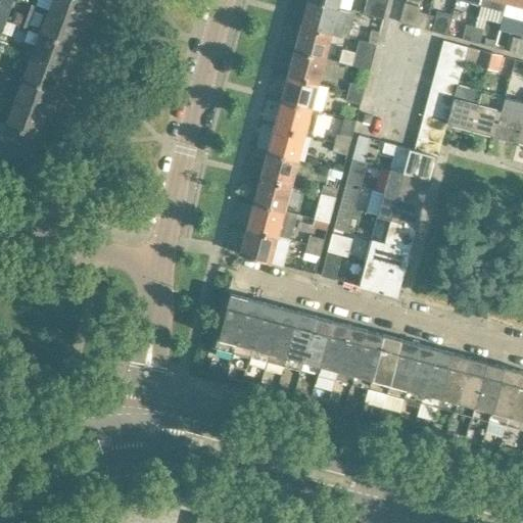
[(0,0),(0,17),(4,19),(11,0),(0,0)]
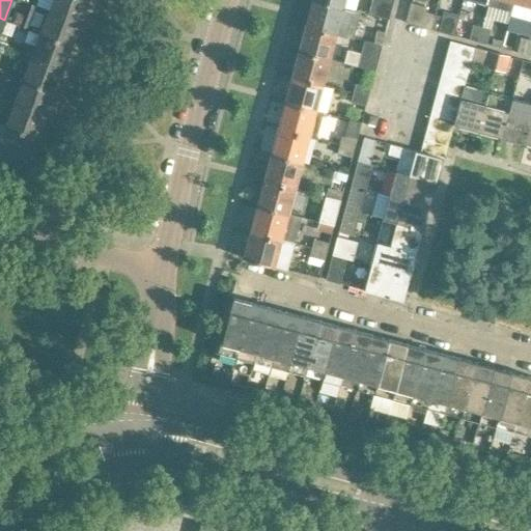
[(80,22),(88,0),(52,0),(49,10),(80,22)]
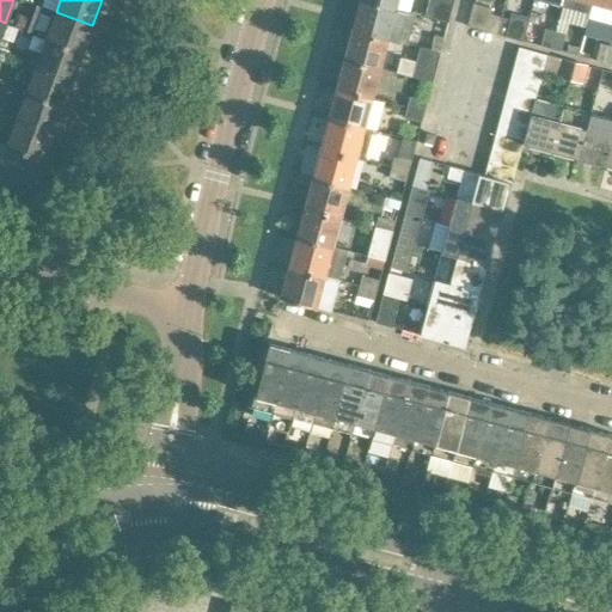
[(363,0),(359,0),(352,29),(387,38),(408,43),(415,13),(409,12),(396,8),(363,0)]
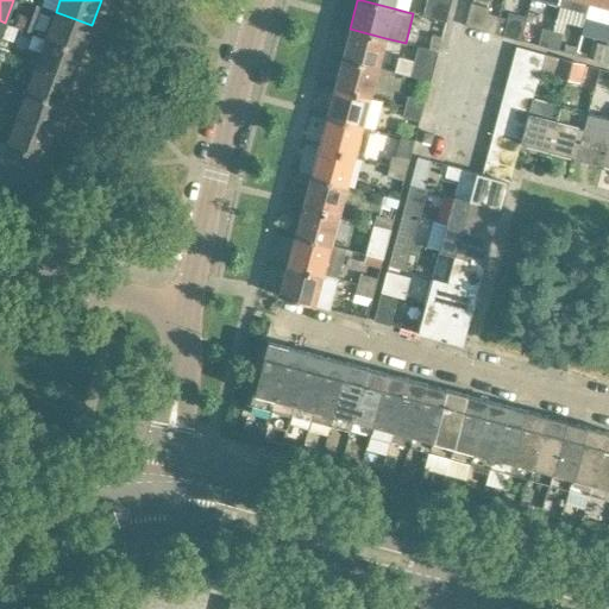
[(362,0),(394,8),(407,12),(409,0),(362,0)]
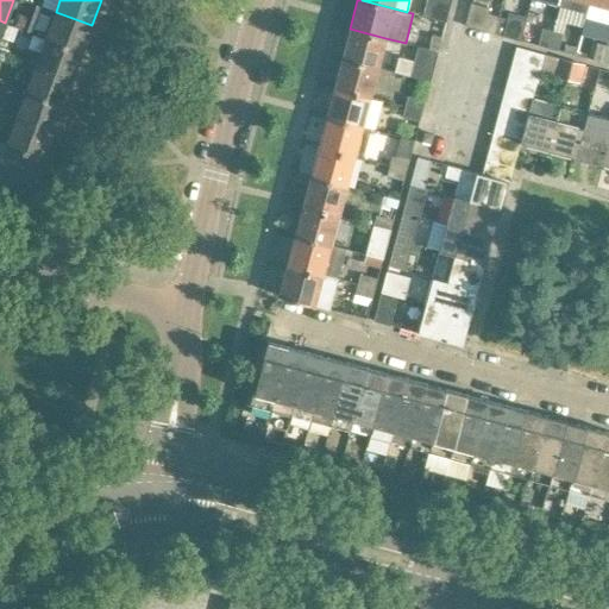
[(446,22),(451,0),(426,0),(422,16),(424,17),(446,22)]
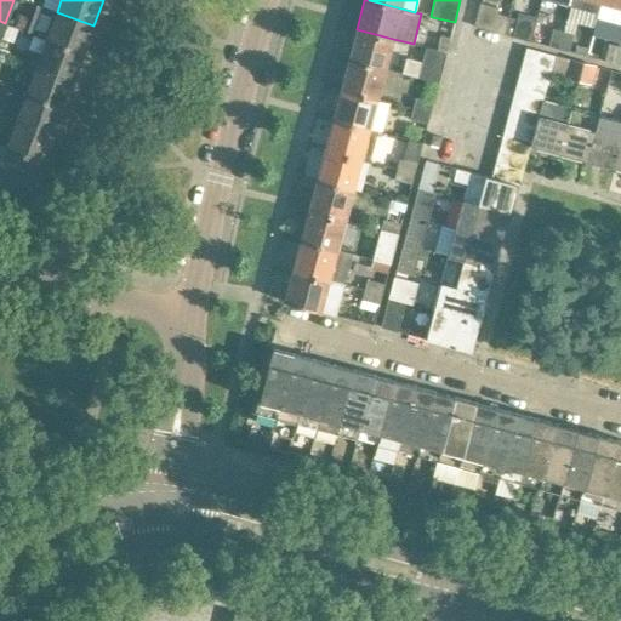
[(598,13),(600,3),(600,0),(570,0),(570,6),(598,13)]
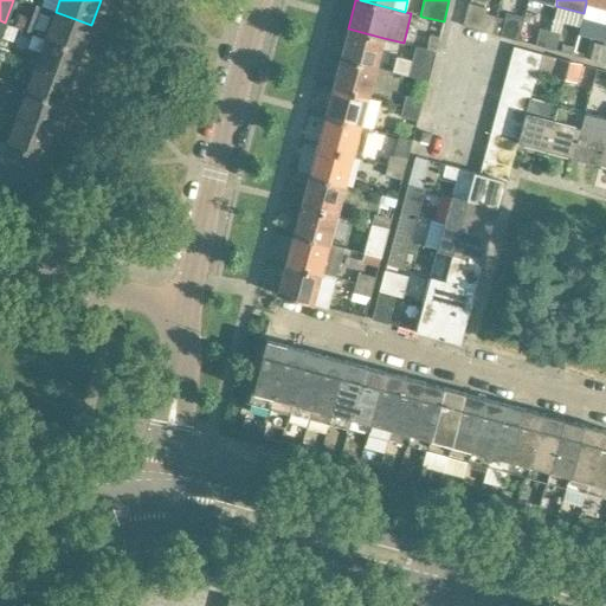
[(605,24),(605,0),(586,0),(586,2),(584,13),(582,18),(605,24)]
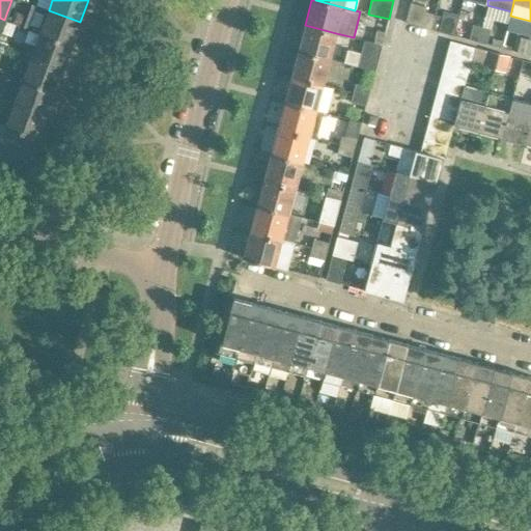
[(406,23),(429,29),(434,15),(425,12),(427,7),(411,2),(406,23)]
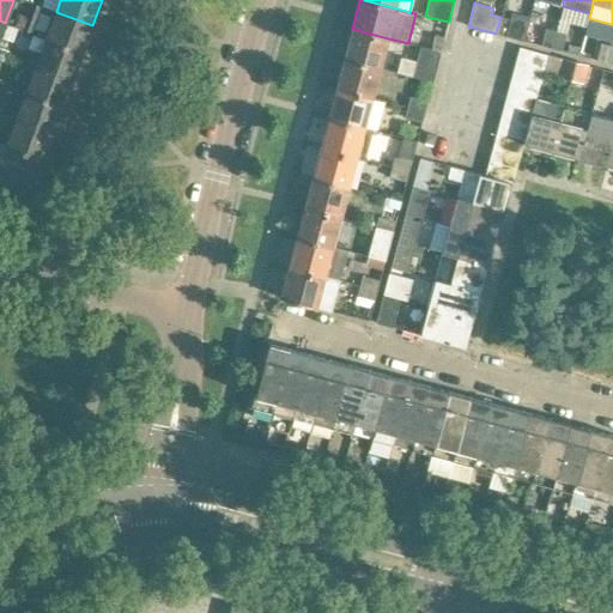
[(83,52),(92,25),(56,12),(47,38),(83,52)]
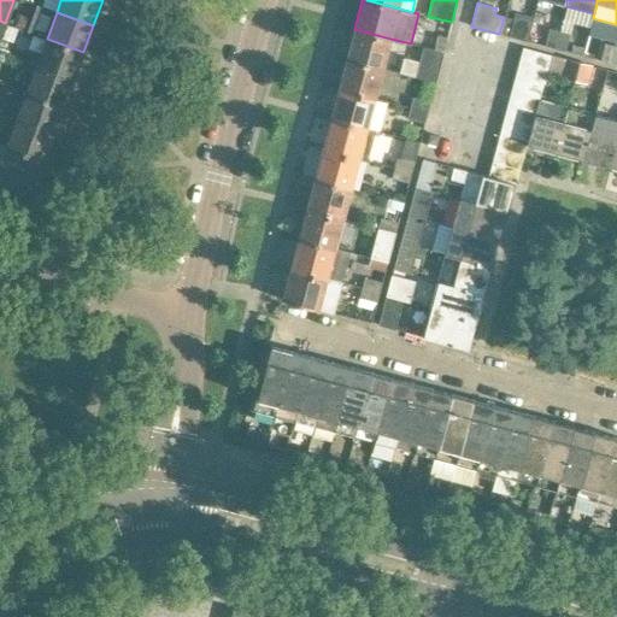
[(504,17),(499,34),(527,41),(534,18),(516,13),(513,19),(504,17)]
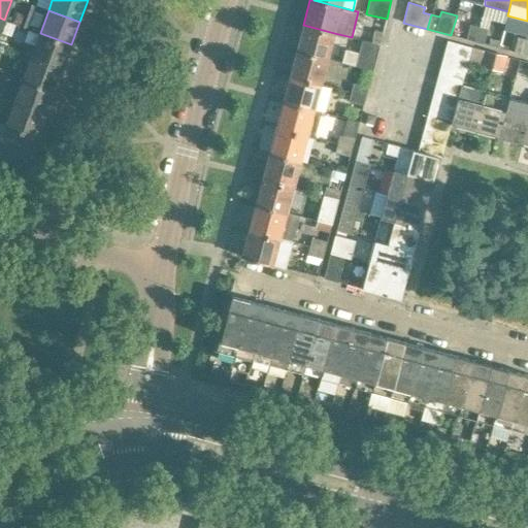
[(470,24),(466,39),(474,41),(479,26),(470,24)]
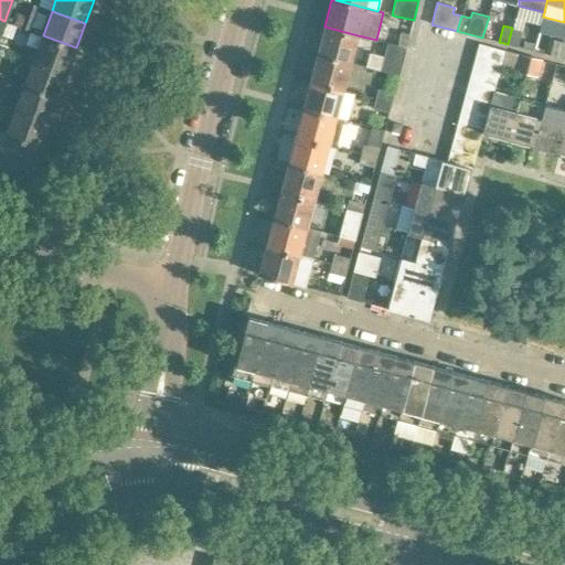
[(324,27),(318,54),(351,63),(358,35),(324,27)]
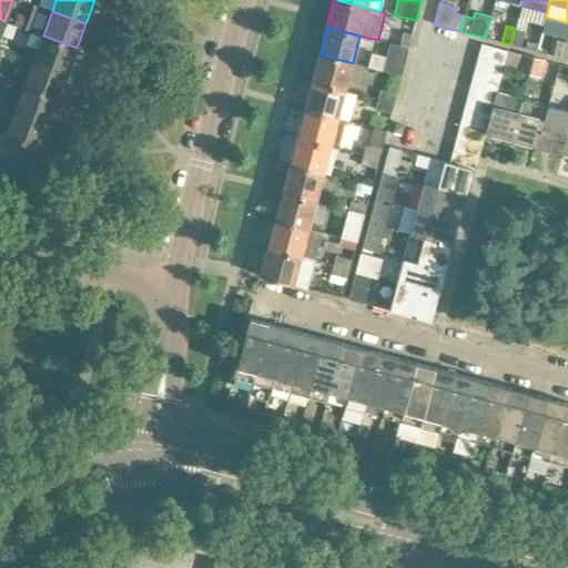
[(525,30),(515,28),(510,44),(520,47),(525,30)]
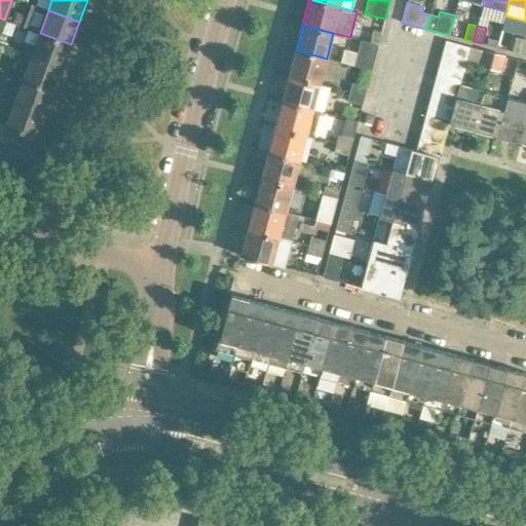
[(374,29),(370,42),(378,44),(381,31),(374,29)]
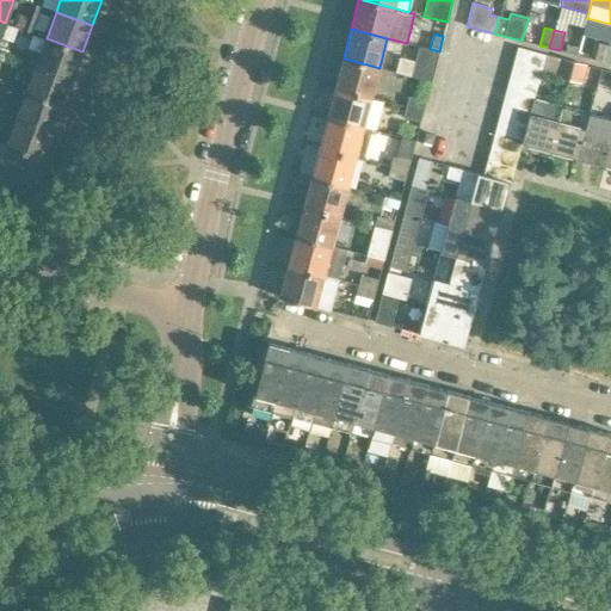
[(73,79),(82,51),(47,38),(37,66),(73,79)]
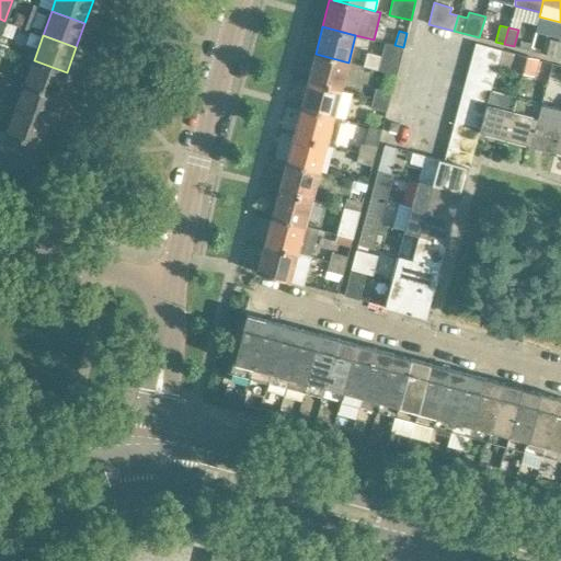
[(550,38),(546,55),(554,58),(559,41),(550,38)]
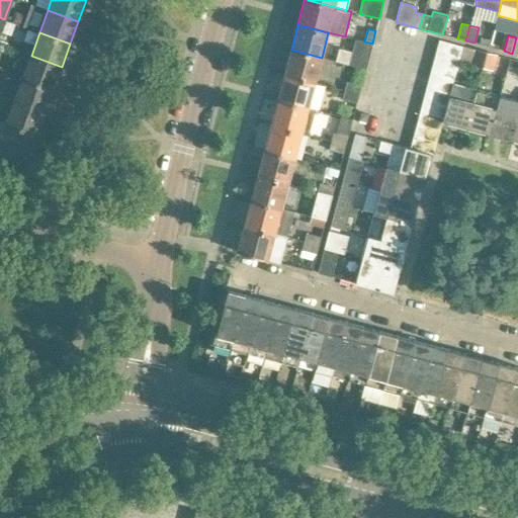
[(370,52),(372,44),(364,41),(358,39),(355,39),(348,64),(366,69),(370,52)]
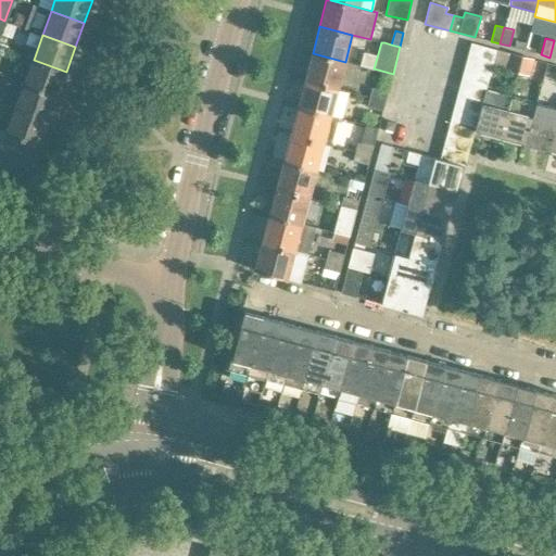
[(471,42),(468,57),(493,63),(496,49),(471,42)]
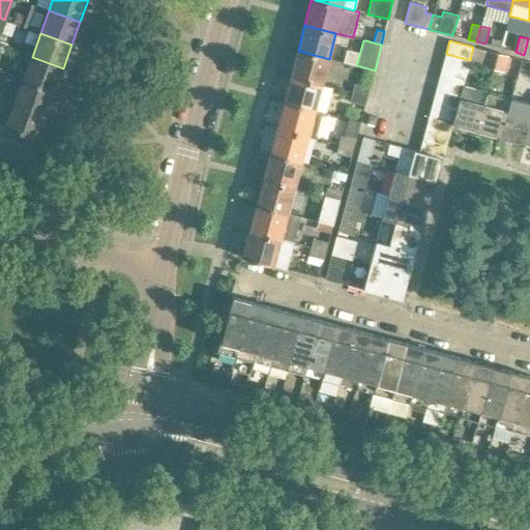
[(329,59),(298,51),(291,77),(322,85),(329,59)]
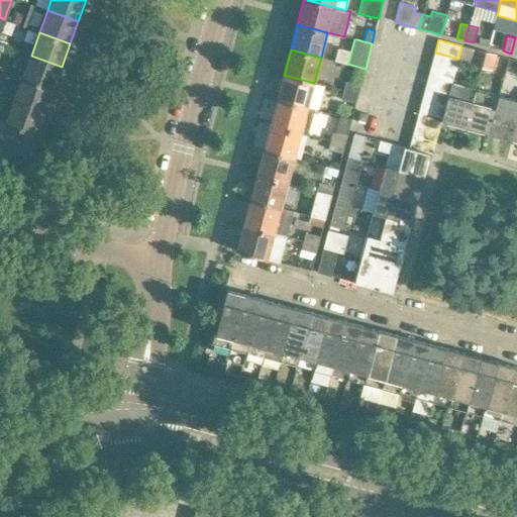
[(474,49),(470,65),(482,68),(486,53),(474,49)]
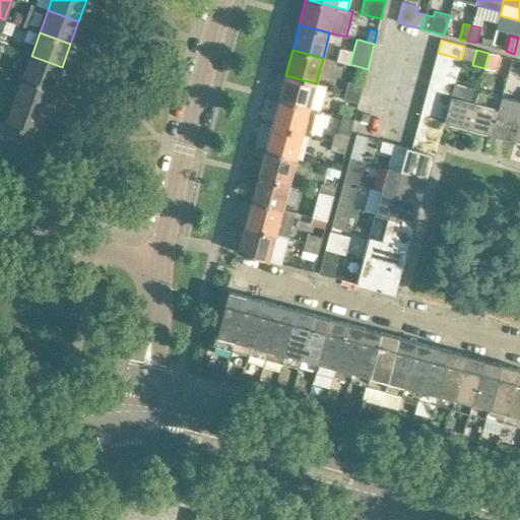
[(457,71),(460,61),(461,59),(438,53),(435,65),(457,71)]
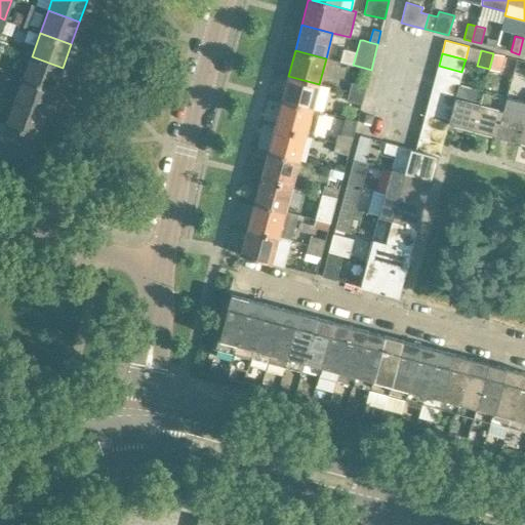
[(505,56),(493,53),(489,69),(500,72),(505,56)]
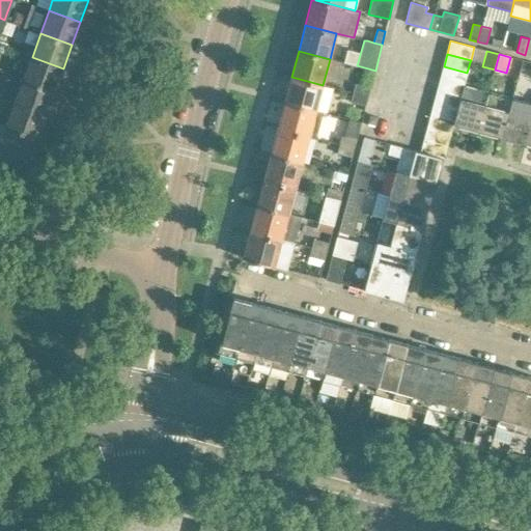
[(54,91),(63,68),(32,57),(23,80),(54,91)]
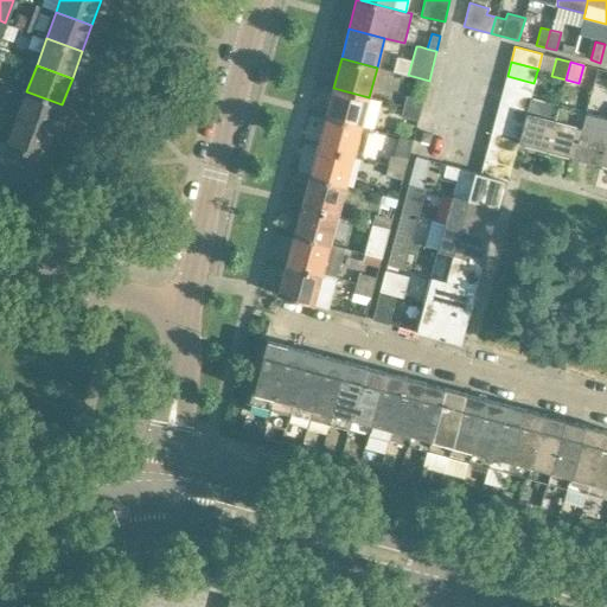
[(508,76),(503,90),(530,97),(534,83),(508,76)]
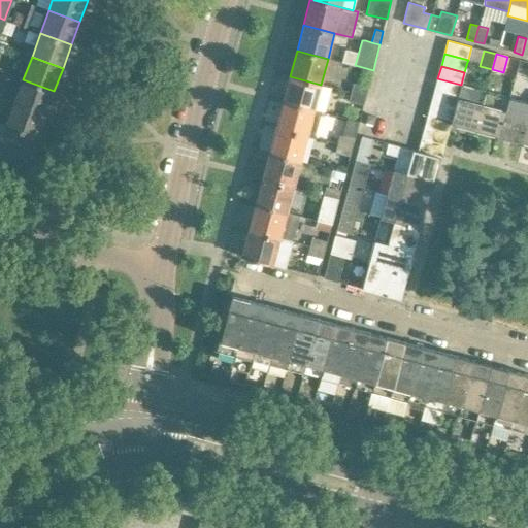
[(290,76),(283,102),(314,110),(321,85),(290,76)]
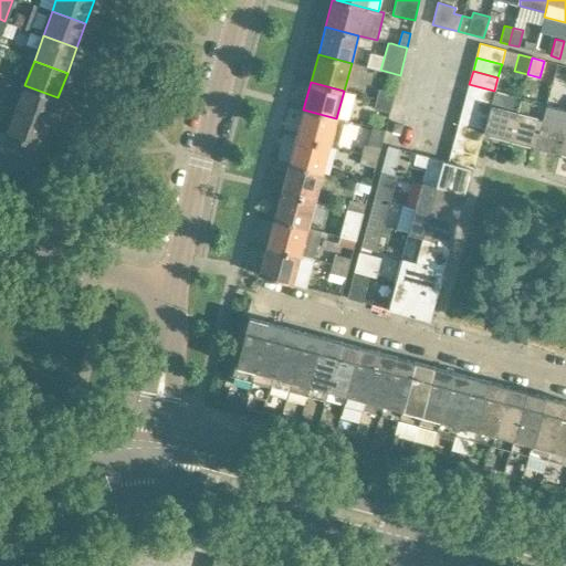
[(491,103),(494,91),(469,84),(465,96),(491,103)]
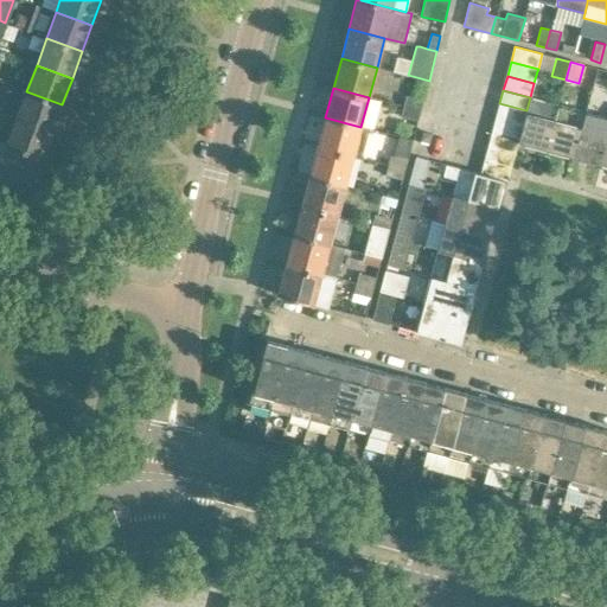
[(52,131),(62,104),(26,91),(17,117),(52,131)]
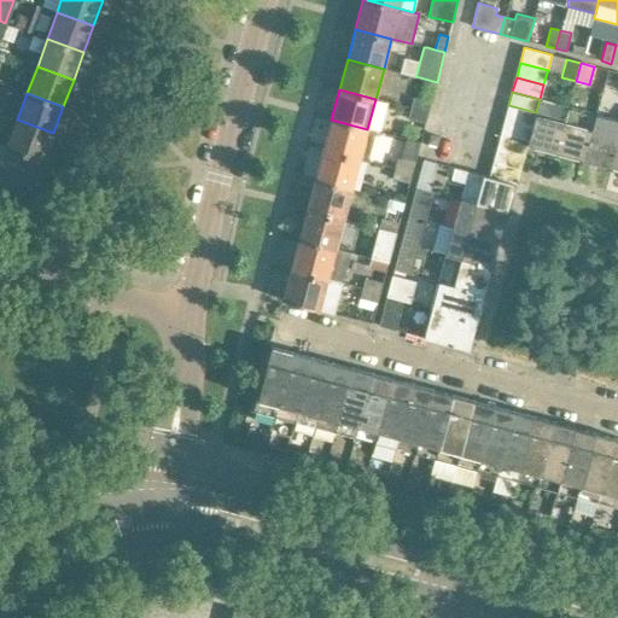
[(414,98),(410,109),(429,114),(431,103),(414,98)]
